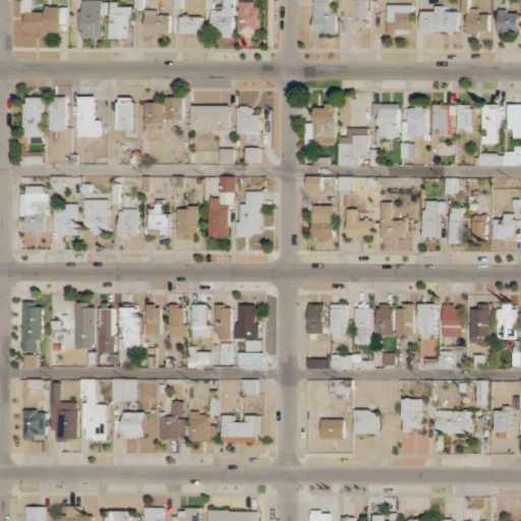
[(25,37),(48,38),(48,32),(61,32),(61,6),(45,6),(45,11),(32,10),(31,0),(21,0),(21,9),(26,9),(25,37)]
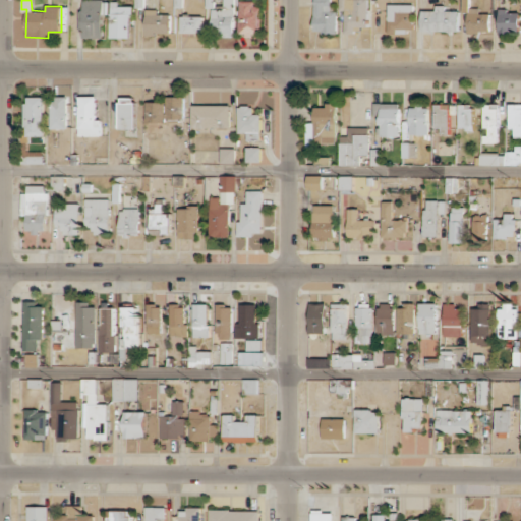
[(103,0),(82,0),(82,38),(103,38),(103,0)]
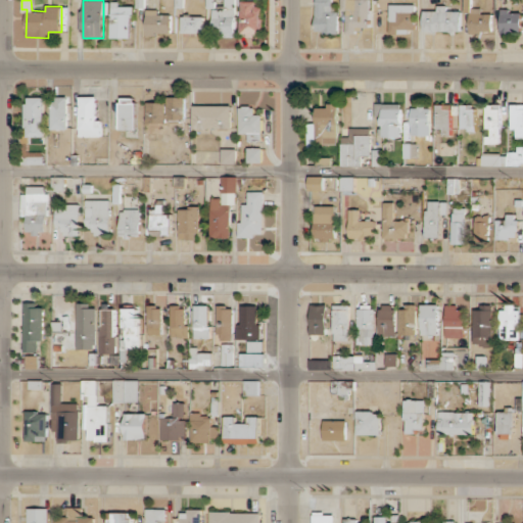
[(234,0),(205,0),(205,8),(211,8),(211,33),(221,33),(221,37),(233,38),(234,0)]
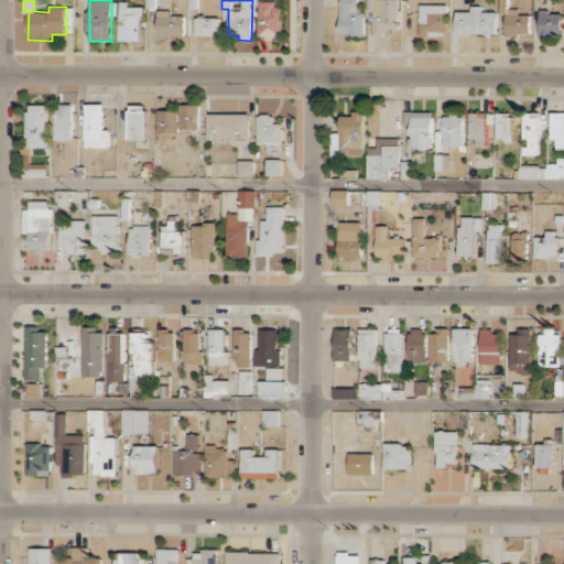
[(357,0),(339,0),(339,35),(365,35),(365,12),(357,12),(357,0)]
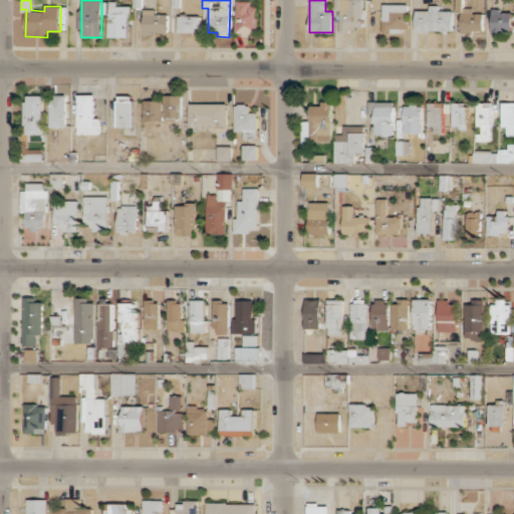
[(362,0),(333,0),(334,10),(340,10),(339,33),(349,33),(349,26),(362,26),(362,0)]
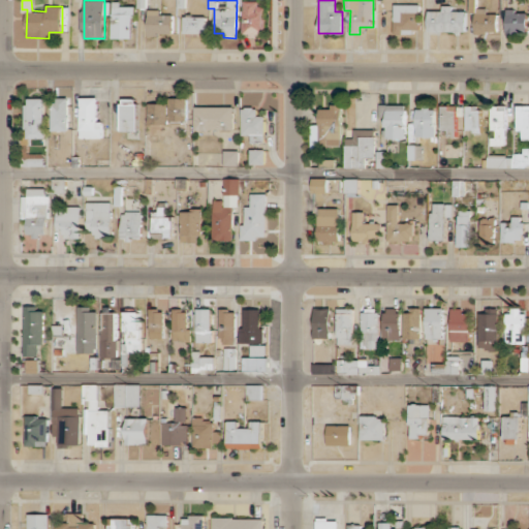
[(112,38),(133,38),(133,6),(120,6),(120,1),(112,1),(112,38)]
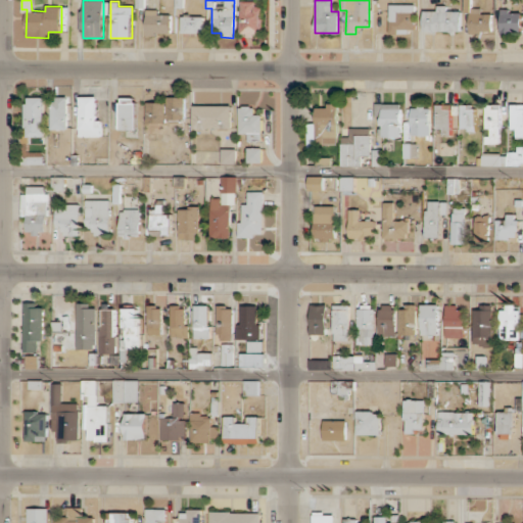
[(262,35),(262,7),(254,7),(254,1),(239,1),(239,35),(262,35)]
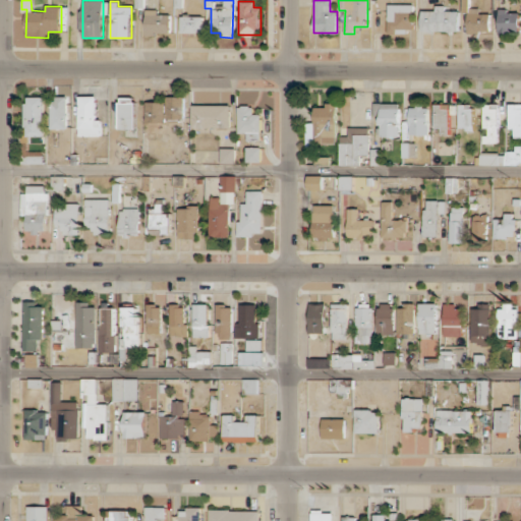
[(412,4),(387,5),(387,33),(413,33),(412,4)]
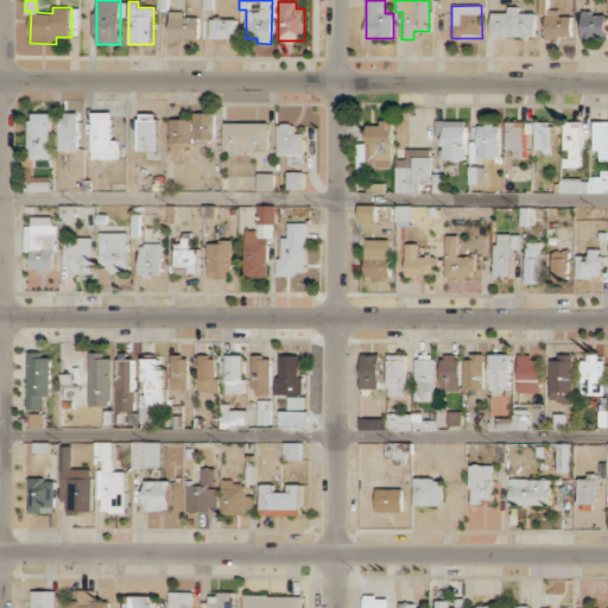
[(536,36),(536,12),(520,12),(520,6),(507,6),(507,12),(492,12),(492,36),(536,36)]
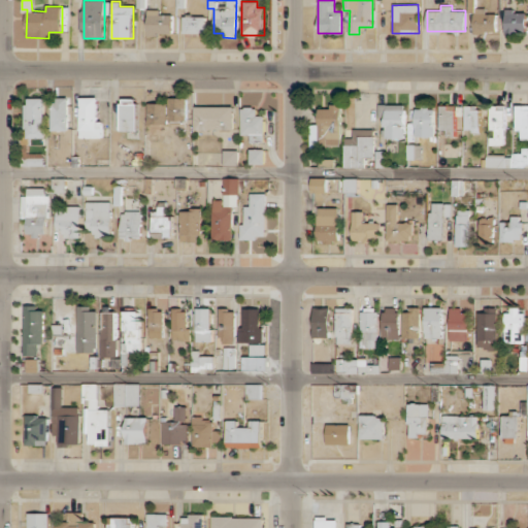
[(473,12),(473,33),(496,34),(497,14),(486,13),(486,6),(468,5),(468,12),(473,12)]
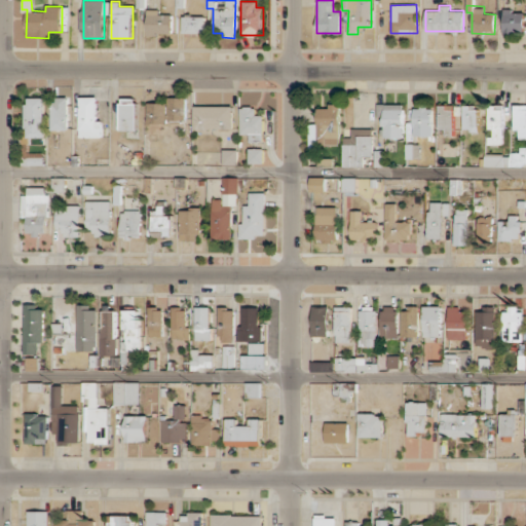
[(172,14),(159,14),(159,10),(146,9),(146,34),(172,35),(172,14)]
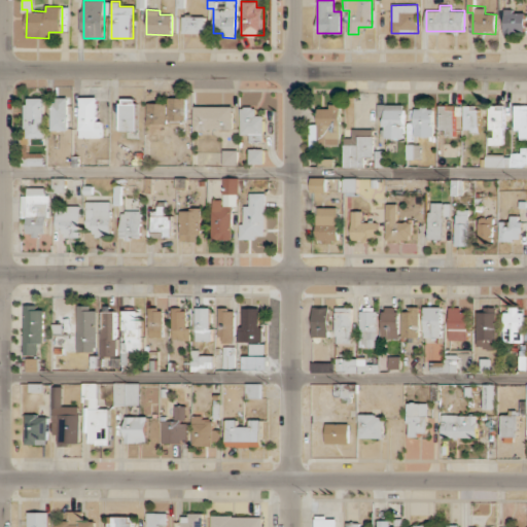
[(503,33),(525,33),(525,11),(504,11),(503,33)]
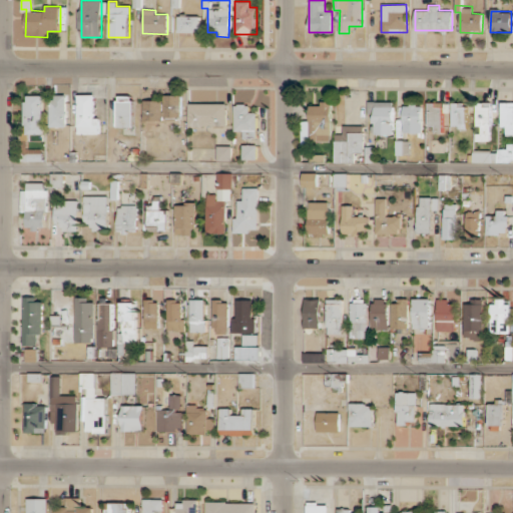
[(94,94),(77,95),(78,134),(100,134),(100,118),(95,118),(94,94)]
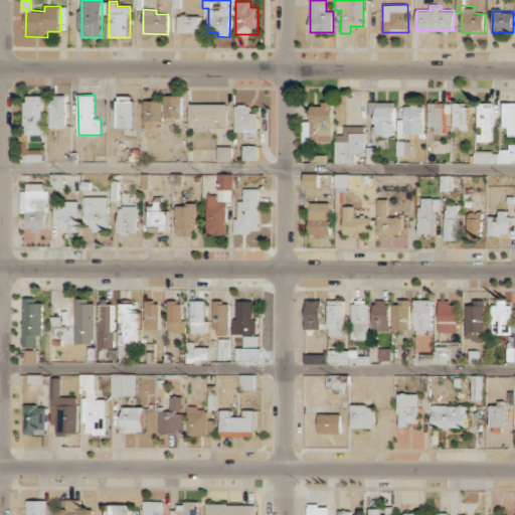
[(43,96),(25,96),(24,126),(27,126),(27,135),(43,135),(43,96)]
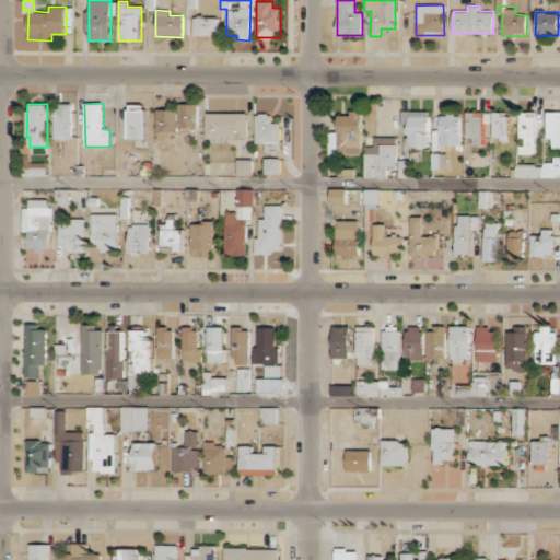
[(199,128),(198,104),(179,104),(179,128),(199,128)]
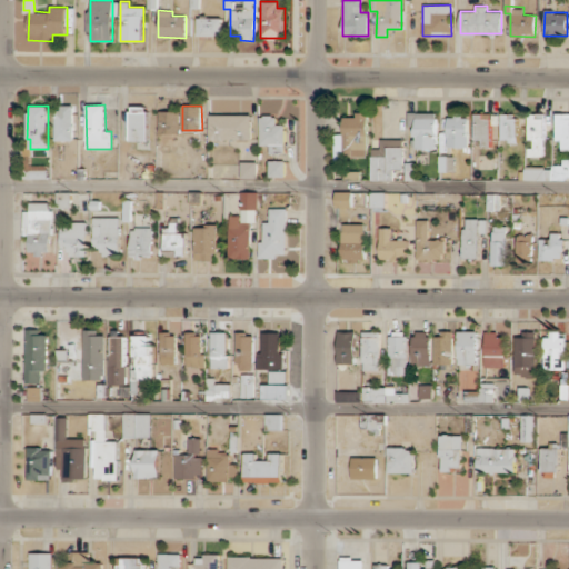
[(56,141),(73,141),(73,107),(56,107),(56,141)]
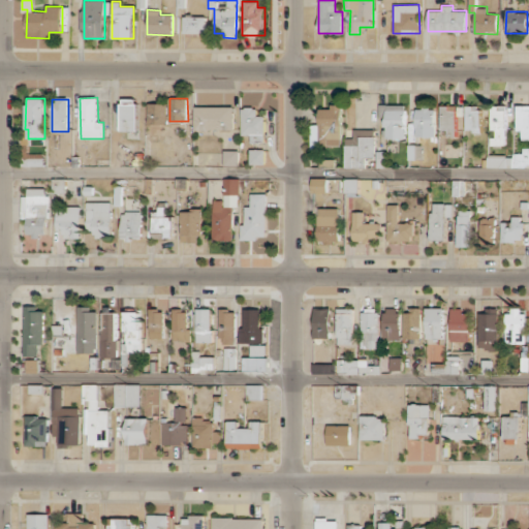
[(136,131),(137,99),(121,99),(120,131),(136,131)]
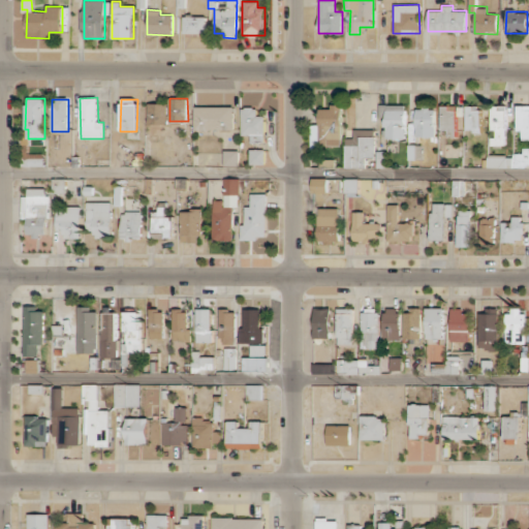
[(168,103),(148,103),(148,124),(167,125),(168,103)]
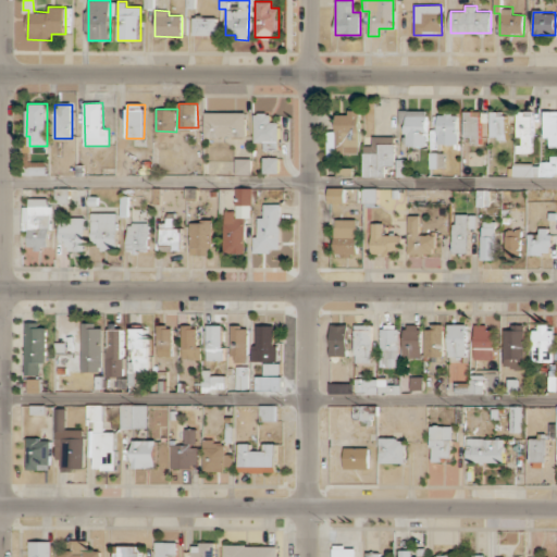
[(327,131),(326,153),(359,156),(361,110),(348,110),(348,114),(335,114),(335,132),(327,131)]
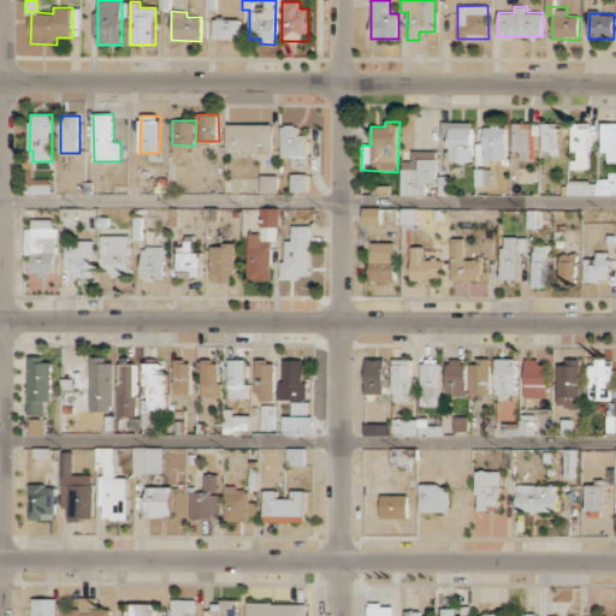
[(473,123),(442,122),(440,137),(448,137),(448,161),(472,161),(473,123)]
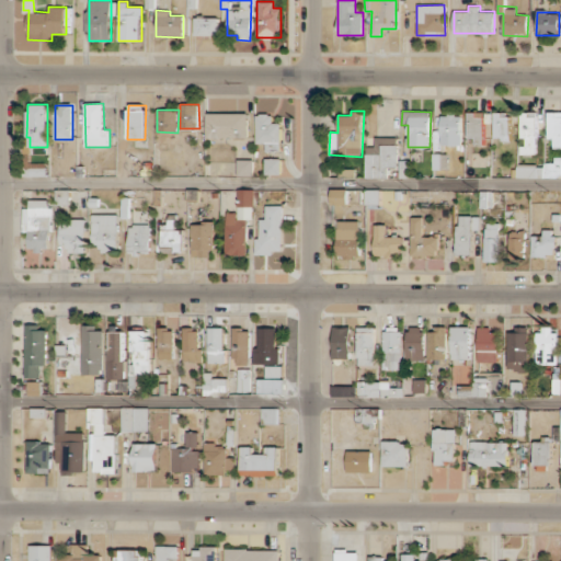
[(560,111),(548,112),(548,138),(553,139),(552,149),(560,148),(560,111)]
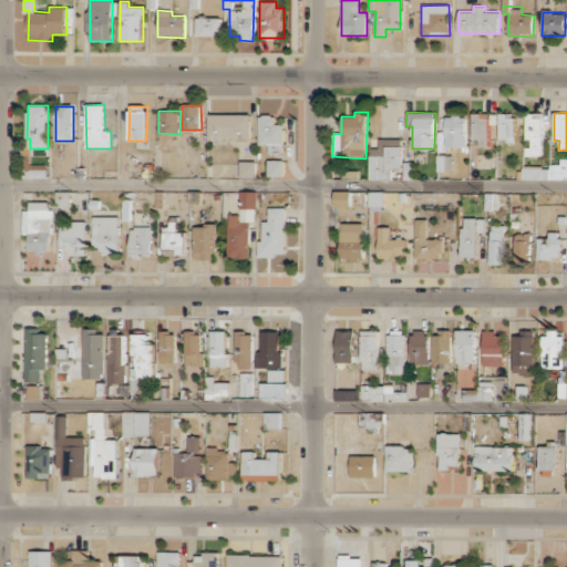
[(490,114),(473,113),(472,138),(480,140),(480,146),(488,147),(490,114)]
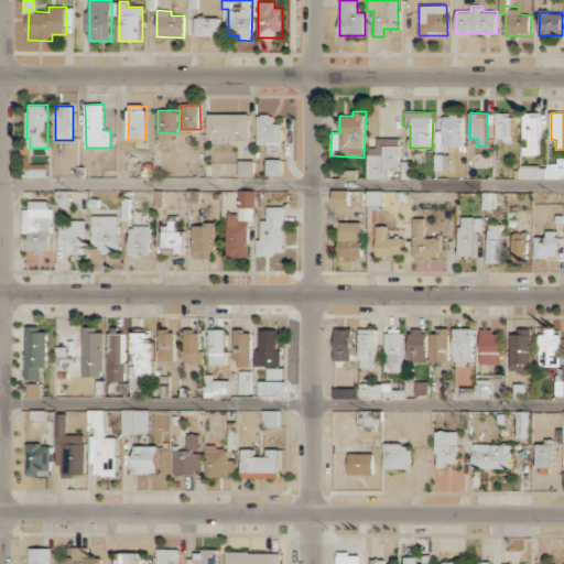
[(512,140),(512,114),(497,112),(497,140),(512,140)]
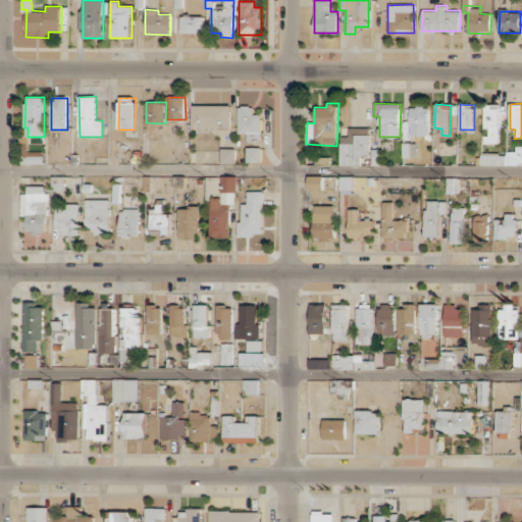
[(484,128),(485,128),(486,144),(499,144),(499,104),(483,104),(484,128)]
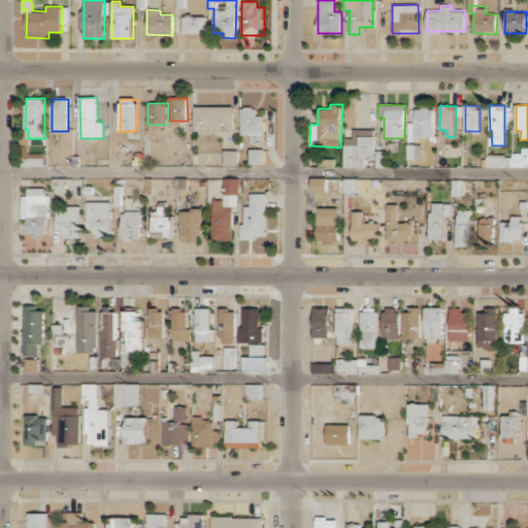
[(194,129),(233,131),(233,107),(194,106),(194,129)]
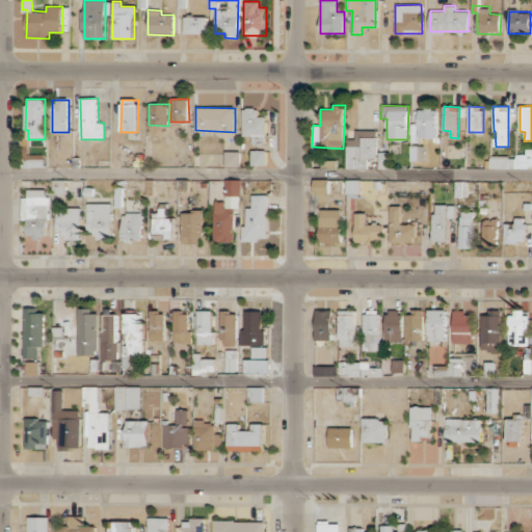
[(242,108),(242,136),(251,136),(251,144),(266,144),(266,116),(257,116),(257,108),(242,108)]
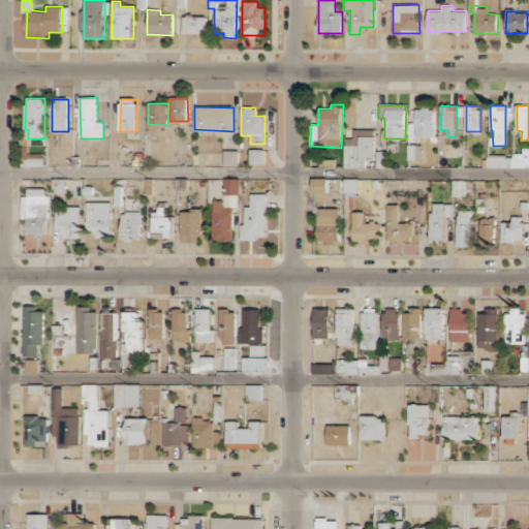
[(435,110),(415,109),(415,136),(435,136),(435,110)]
